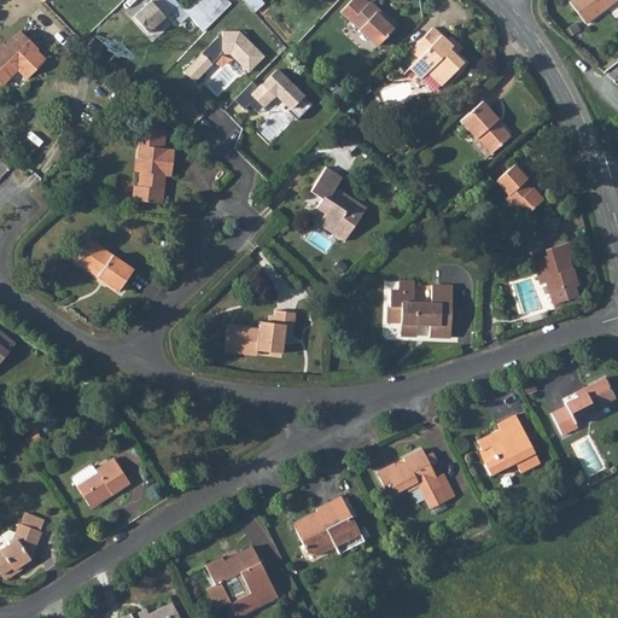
[(172,12),(161,0),(150,0),(130,17),(145,34),(172,12)]
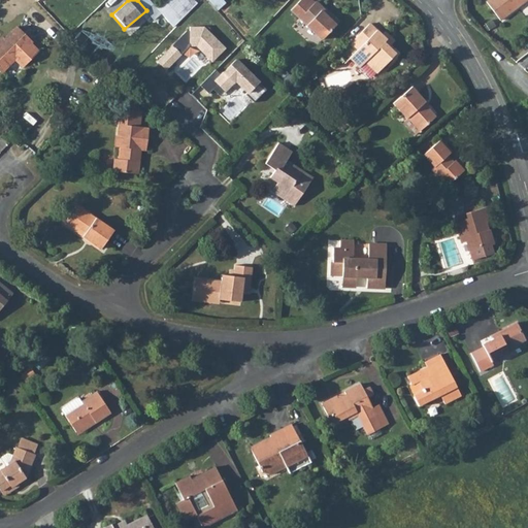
[(191,0),(162,0),(155,7),(172,27),(195,4),(191,0)]
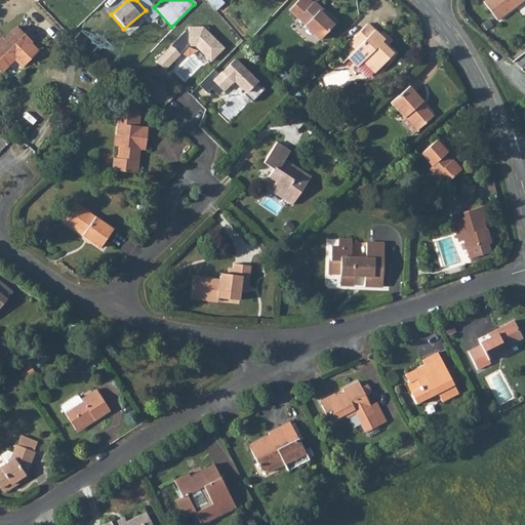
[(309,0),(293,0),(286,8),(295,17),(297,15),(304,21),(301,23),(319,39),(334,23),(317,7),(319,5),(313,0),(312,0),(311,1),(309,0)]
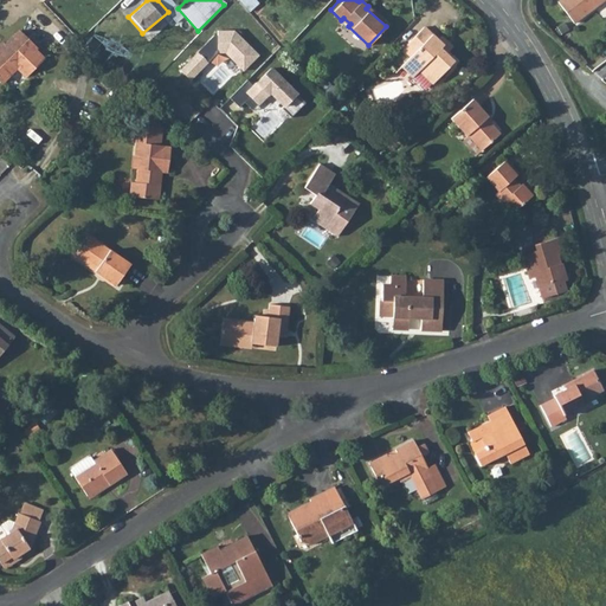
[(560,0),(574,19),(598,0),(560,0)]
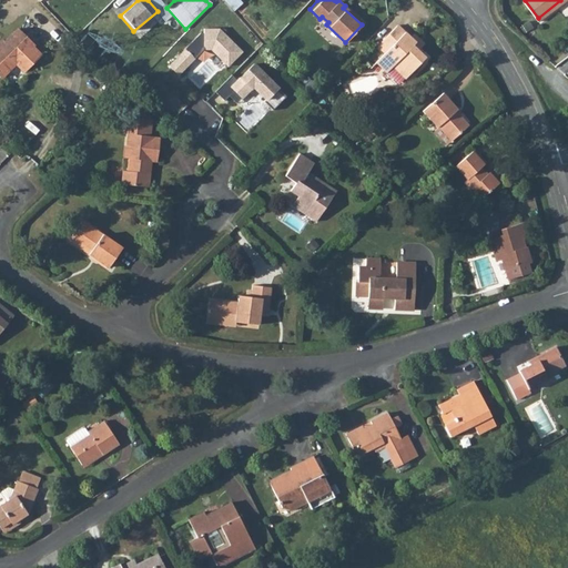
[(396,27),(376,48),(385,56),(376,64),(387,75),(395,67),(401,72),(398,74),(406,82),(426,61),(412,47),(415,43),(396,27)]
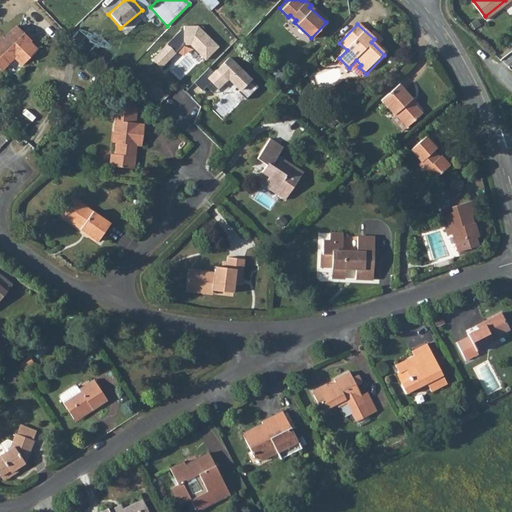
[(183,26),(150,57),(160,68),(183,45),(190,47),(204,61),(221,47),(197,25),(183,26)]
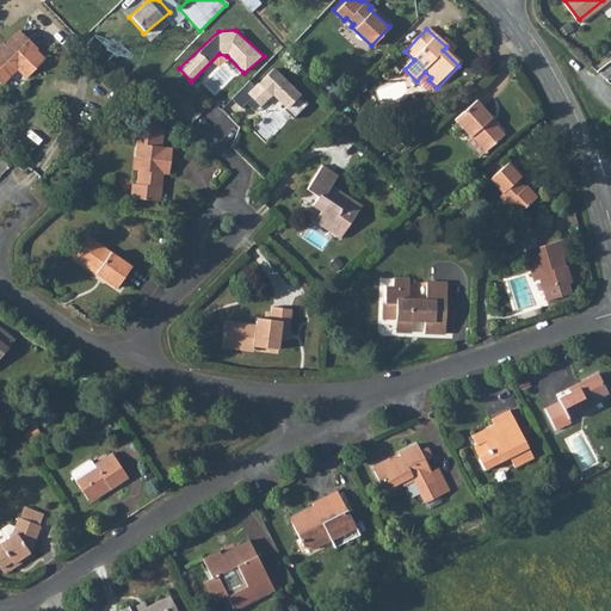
[(0,82),(17,67),(25,76),(43,61),(34,51),(36,49),(20,32),(5,47),(2,45),(0,47),(0,82)]
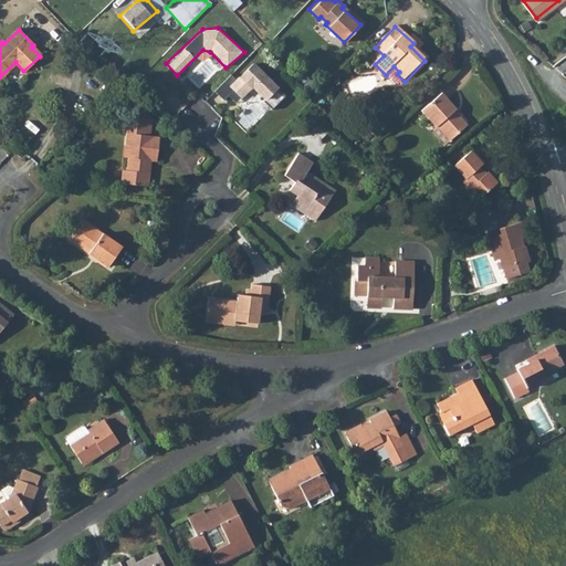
[(233,81),(230,76),(213,93),(230,107),(252,90),(270,109),(285,95),(252,62),(233,81)]
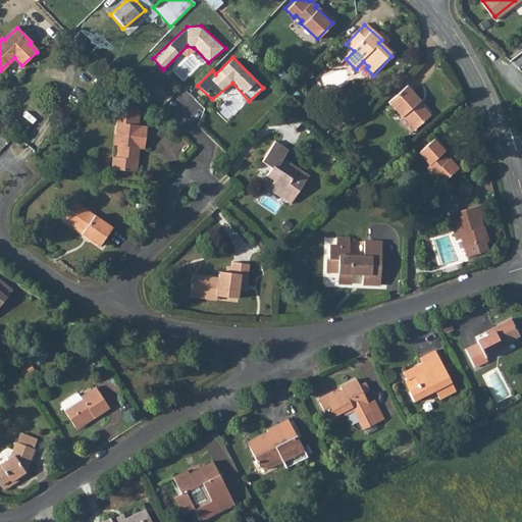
[(407,86),(386,103),(401,118),(403,117),(414,129),(430,116),(419,103),(420,102),(407,86)]
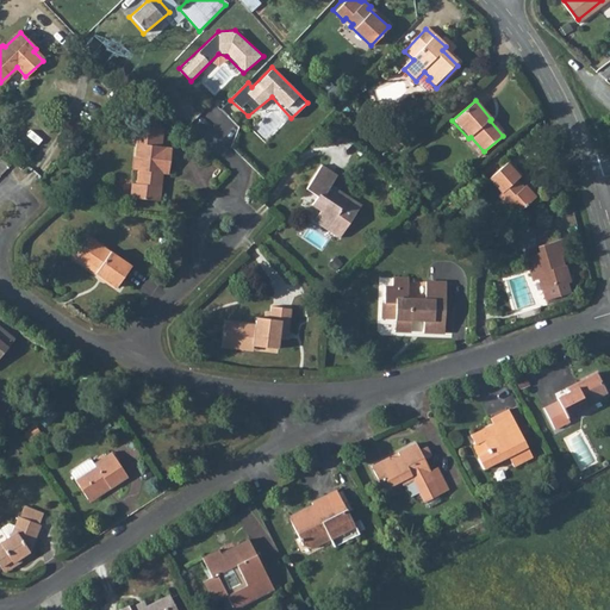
[(138,149),(138,161),(143,162),(142,174),(141,187),(136,187),(135,203),(165,204),(166,191),(161,191),(162,176),(167,178),(173,178),(173,163),(168,163),(168,150),(138,149)]
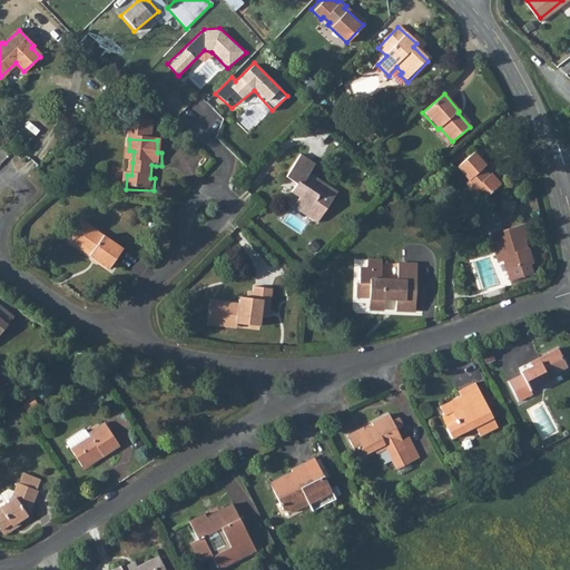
[(477,150),(458,167),(469,180),(465,184),(481,203),(501,186),(492,176),(490,177),(483,169),(489,164),(477,150)]
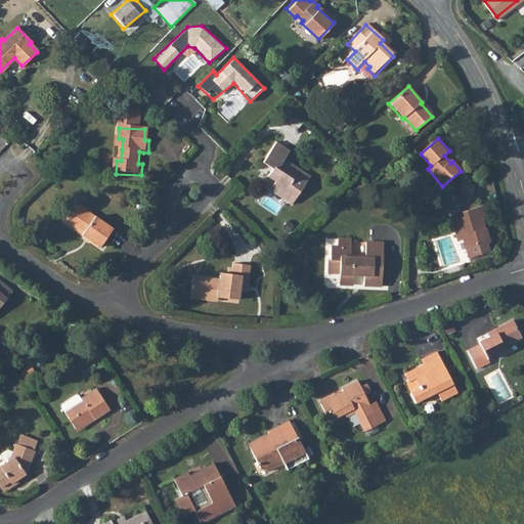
[(288,166),(290,163),(296,155),(282,145),(268,166),(276,171),(270,180),(278,185),(273,193),(296,208),(315,180),(300,170),(297,173),(288,166)]
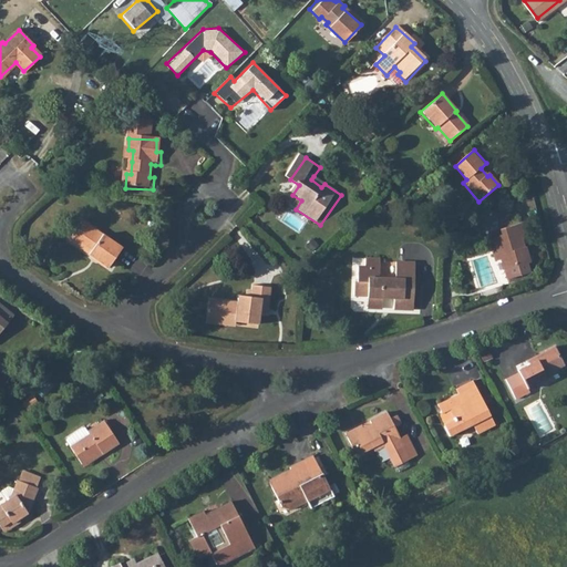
[(325,184),(313,176),(311,179),(321,187),(325,184)]
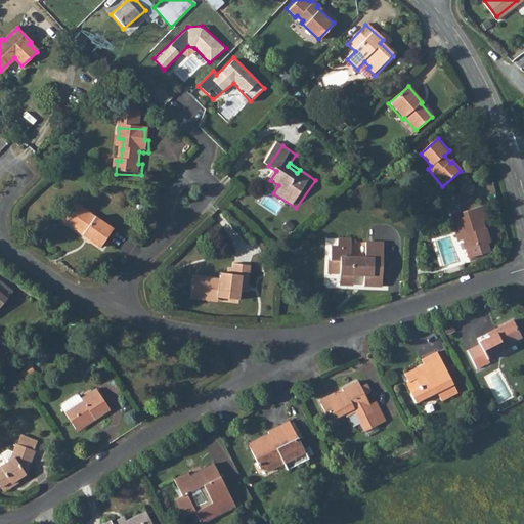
[(453,223),(457,236),(463,234),(466,242),(471,259),(491,252),(487,237),(489,236),(487,228),(485,228),(483,221),(487,220),(483,207),(465,213),(466,219),(453,223)]
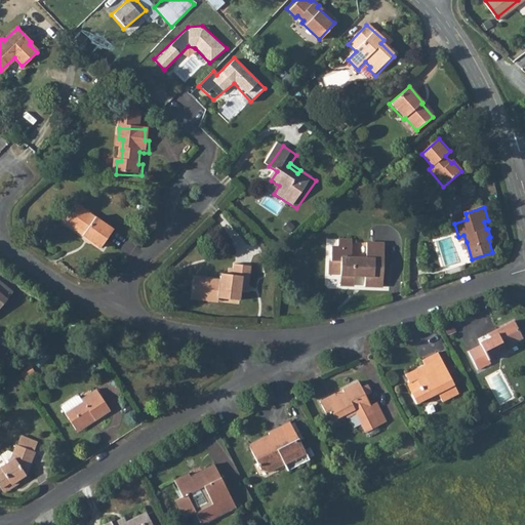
[(75,208),(66,223),(85,235),(83,239),(101,250),(113,231),(75,208)]
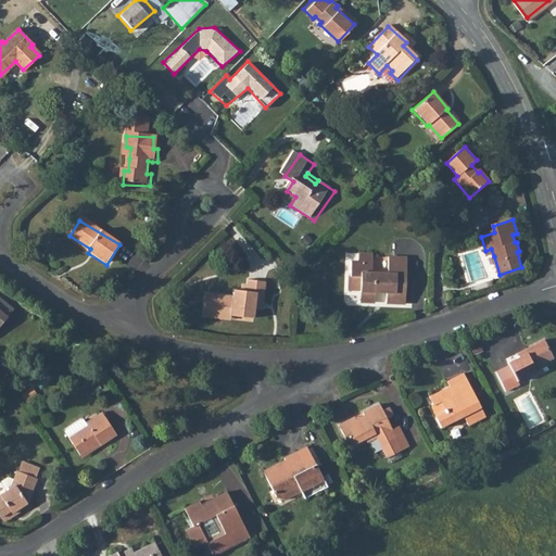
[(70,236),(66,239),(88,253),(90,249),(70,236)]
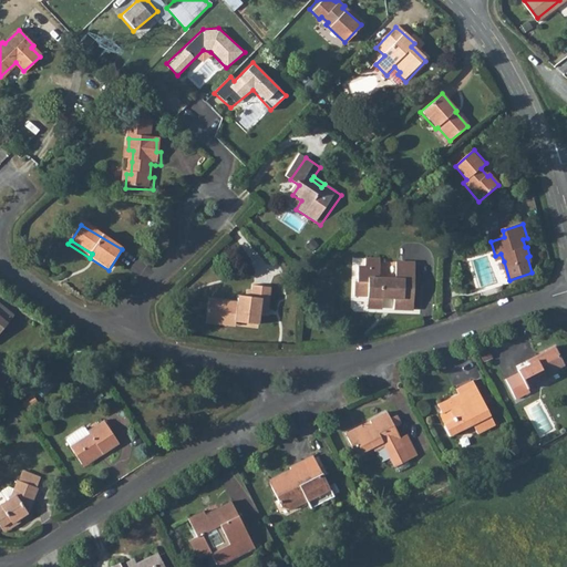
[(358,284),(357,298),(370,299),(369,310),(385,310),(385,299),(397,300),(397,311),(415,311),(418,265),(398,264),(397,280),(381,280),(382,261),(367,261),(367,269),(360,269),(360,284),(358,284)]
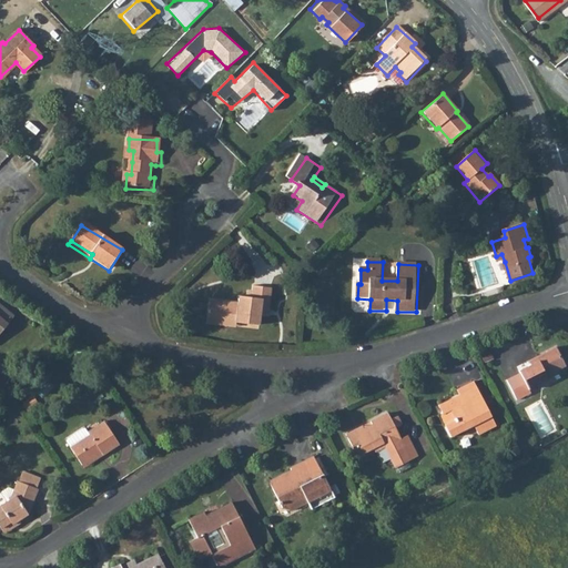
[(213,298),(211,316),(240,320),(240,323),(263,326),(264,316),(265,308),(274,308),(276,288),(257,286),(256,291),(256,297),(252,297),(242,296),(242,302),(213,298)]
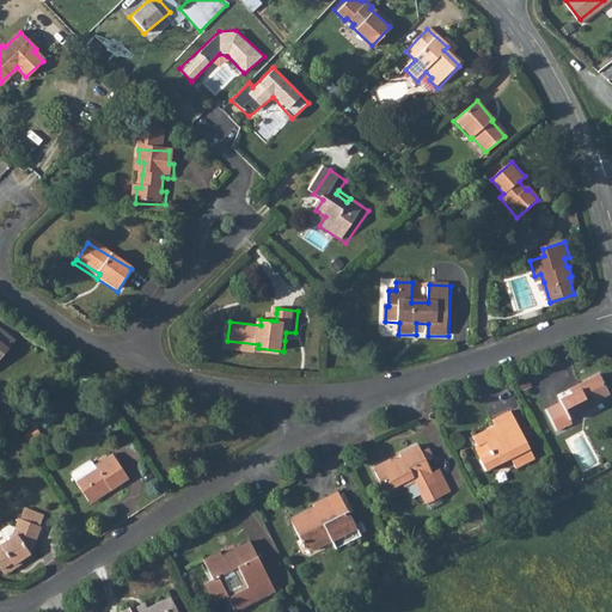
[(258,344),(227,341),(226,349),(257,353),(258,348),(258,344)]
